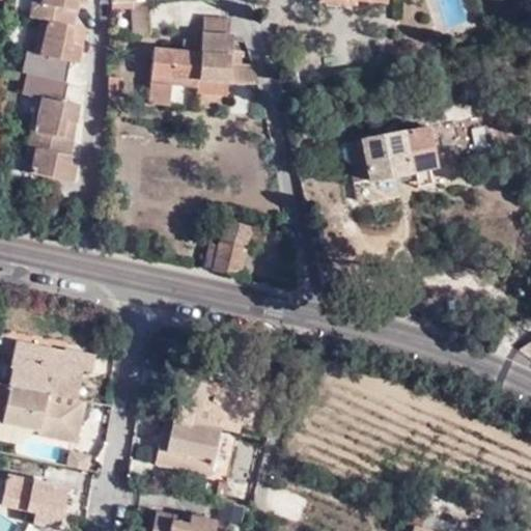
[(40,19),(37,38),(43,39),(40,48),(35,46),(27,45),(21,74),(47,79),(43,100),(39,117),(34,115),(23,171),(75,180),(78,167),(72,165),(64,164),(67,154),(73,155),(75,140),(74,140),(77,122),(68,122),(72,103),(65,102),(68,82),(66,82),(71,61),(74,44),(82,45),(85,28),(74,26),(76,10),(72,9),(73,0),(77,1),(84,2),(84,0),(30,0),(27,16),(40,19)]
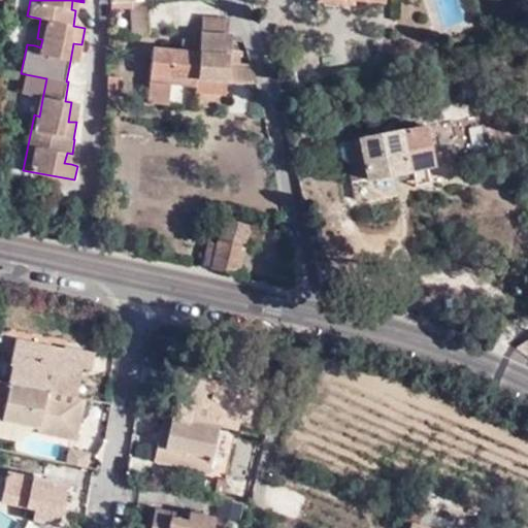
[(149,13),(149,4),(147,3),(146,0),(110,0),(110,2),(133,3),(132,34),(149,34),(149,13)]
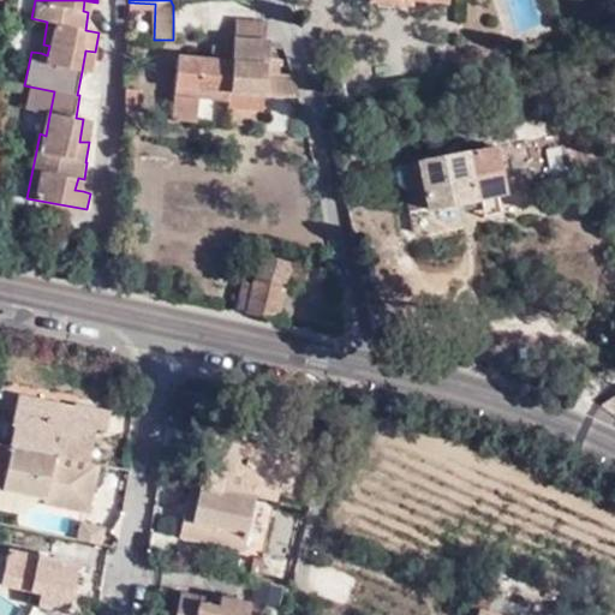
[(236,17),(233,37),(263,39),(266,21),(236,17)]
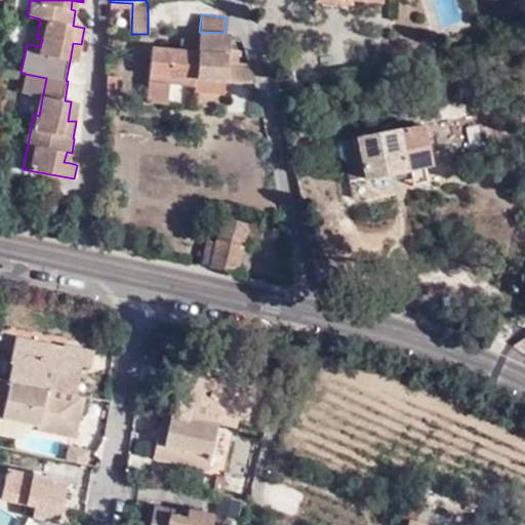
[(228,49),(230,34),(225,33),(199,32),(198,39),(197,51),(178,49),(152,46),(146,99),(164,101),(166,83),(166,77),(225,82),(252,85),(247,65),(227,63),(227,61),(237,62),(238,50),(228,49)]
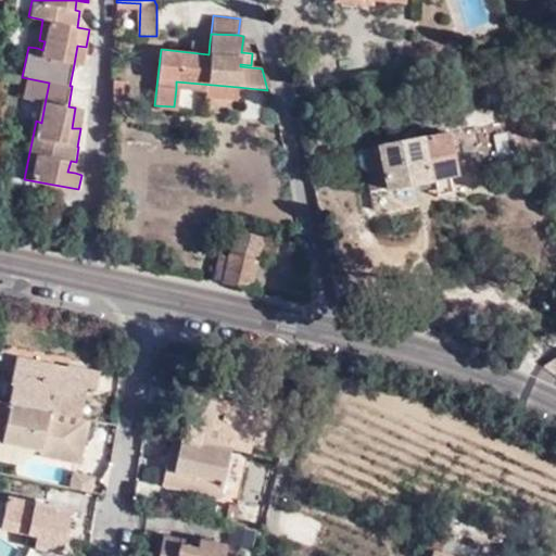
[(209,54),(210,41),(190,39),(189,52),(209,54)]
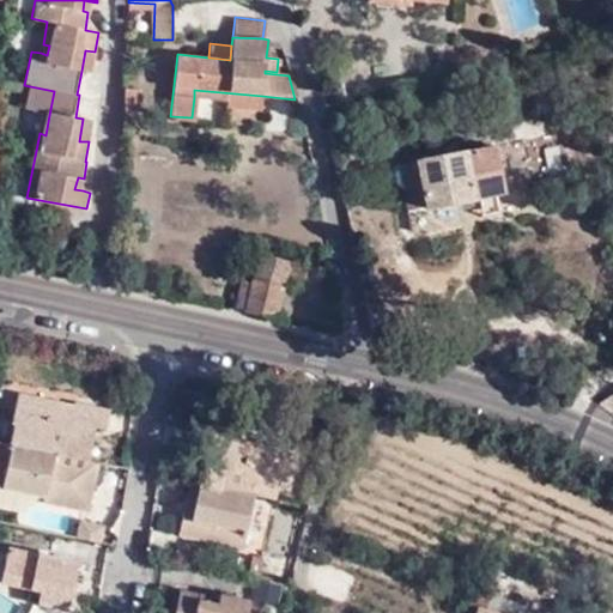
[(91,72),(95,52),(85,50),(82,71),(91,72)]
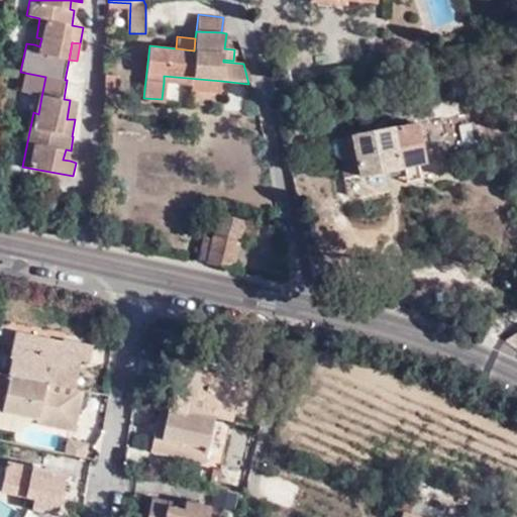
[(106,76),(106,93),(116,94),(117,76),(106,76)]
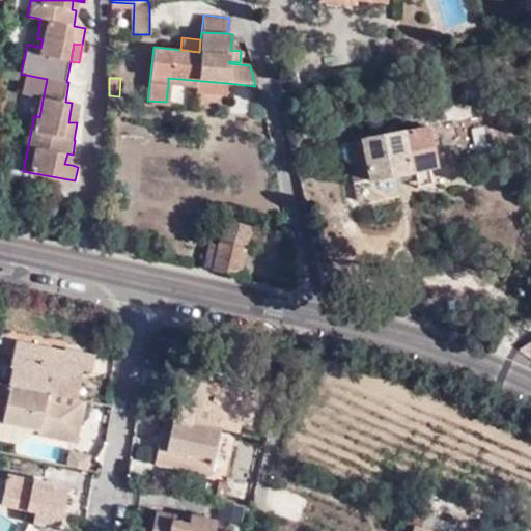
[(226,96),(227,83),(168,78),(168,84),(195,87),(195,92),(226,96)]
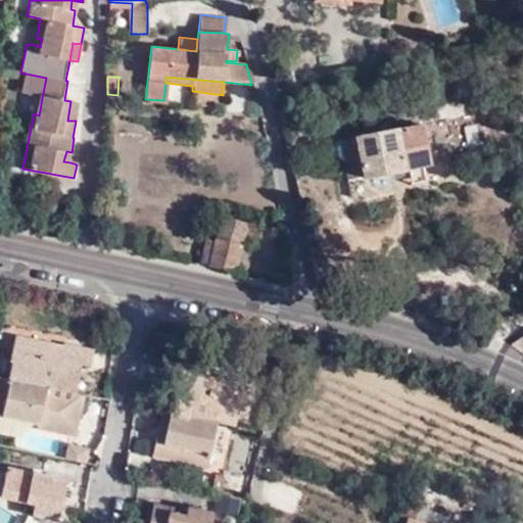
[(39,115),(42,98),(37,97),(34,113),(39,115)]
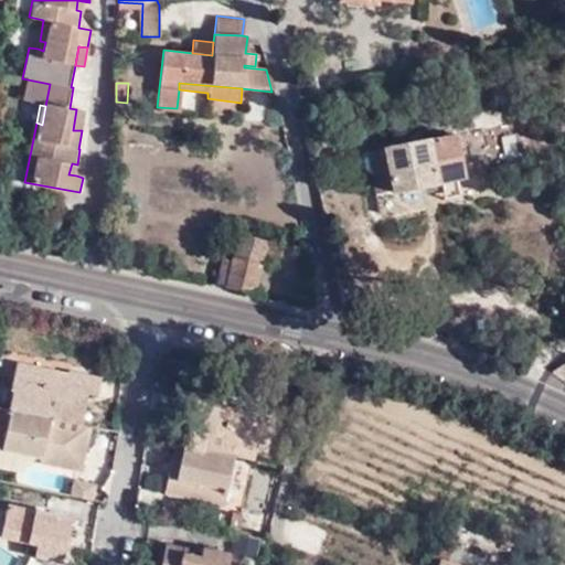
[(85,110),(76,109),(73,130),(82,130),(85,110)]
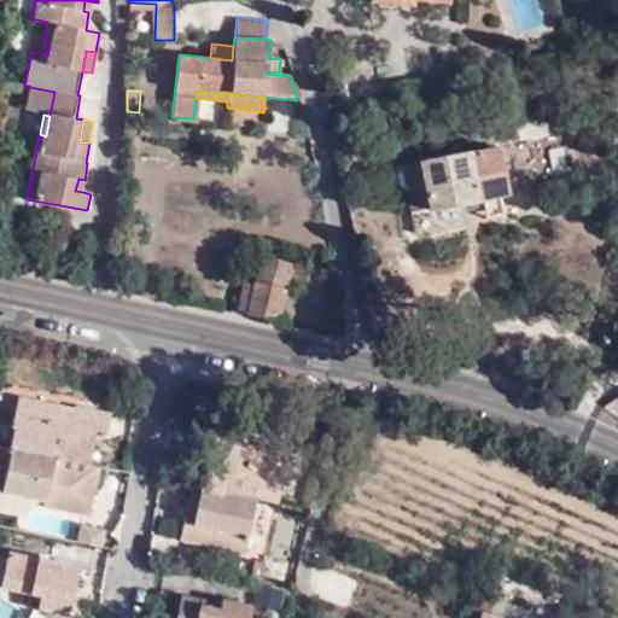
[(495,150),(418,164),(423,187),(409,190),(413,215),(505,196),(495,150)]
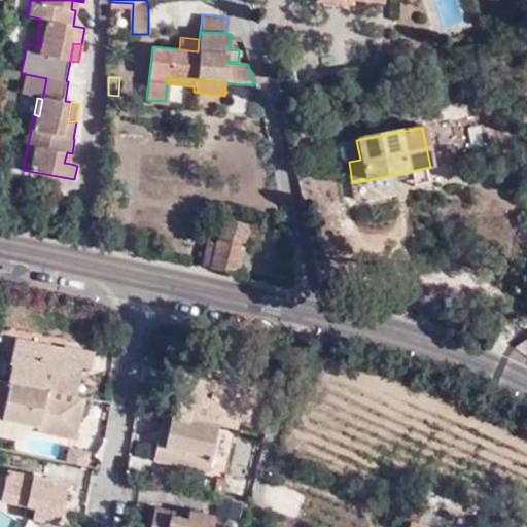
[(213,268),(238,274),(249,225),(224,219),(218,242),(213,268)]
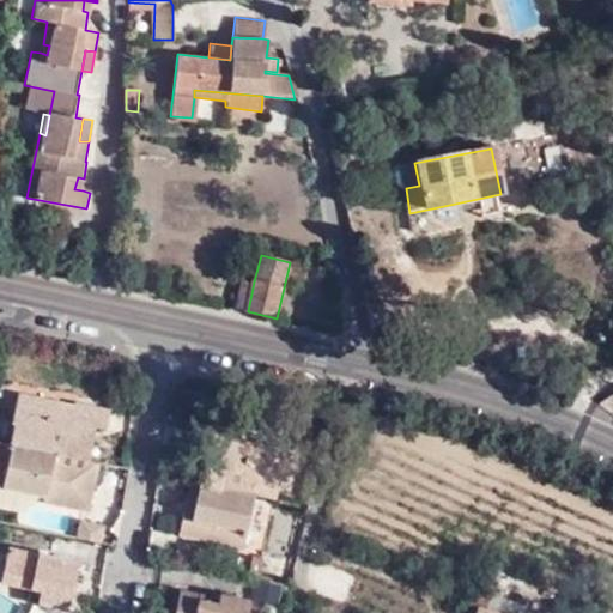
[(248,311),(254,281),(242,278),(235,309),(248,311)]
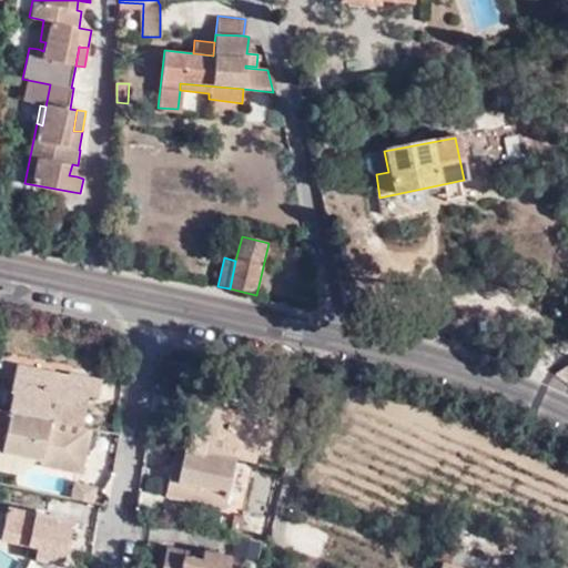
[(16,395),(12,413),(85,428),(89,409),(90,408),(80,406),(82,395),(91,397),(100,399),(104,383),(71,375),(71,378),(18,367),(13,394),(16,395)]
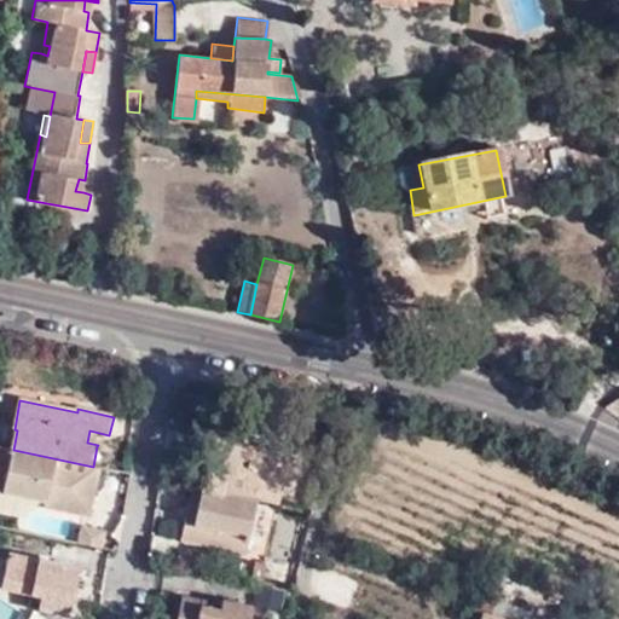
[(98,445),(99,433),(90,431),(87,443),(98,445)]
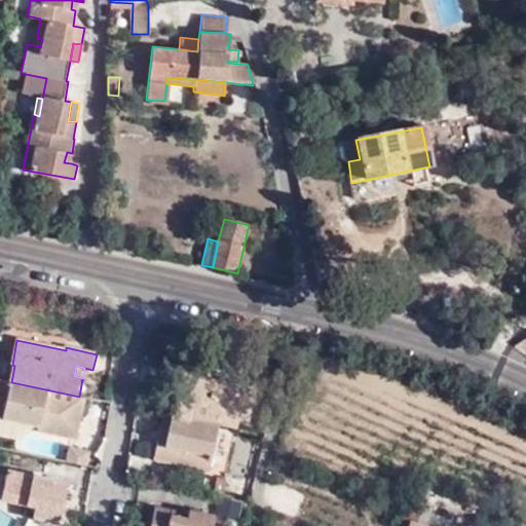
[(221,425),(236,428),(240,412),(241,412),(247,386),(199,378),(199,375),(170,369),(166,385),(176,386),(185,388),(184,399),(174,398),(172,415),(221,425)]
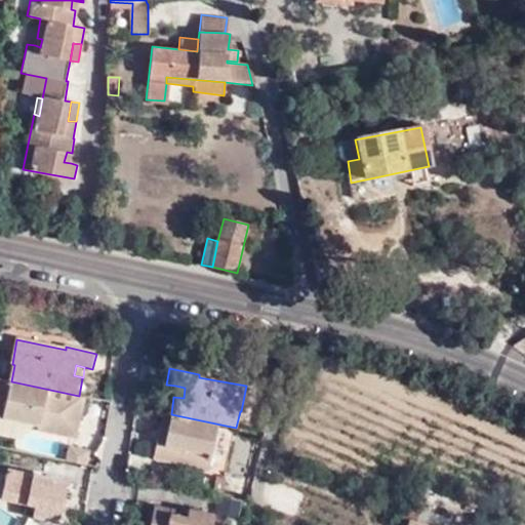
[(0,417),(39,426),(38,431),(77,439),(85,398),(79,396),(11,381),(0,379),(0,417)]
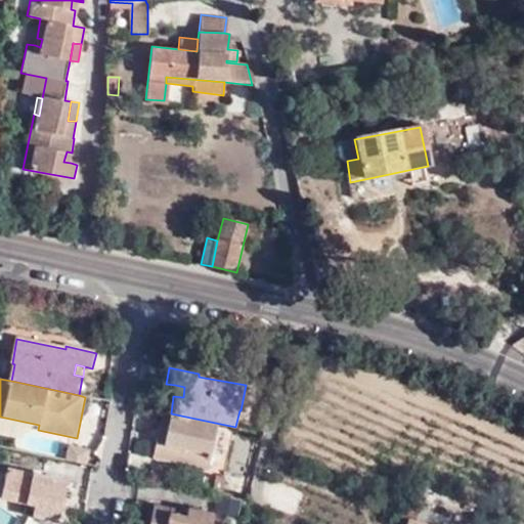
[(184,387),(175,385),(173,396),(183,397),(184,387)]
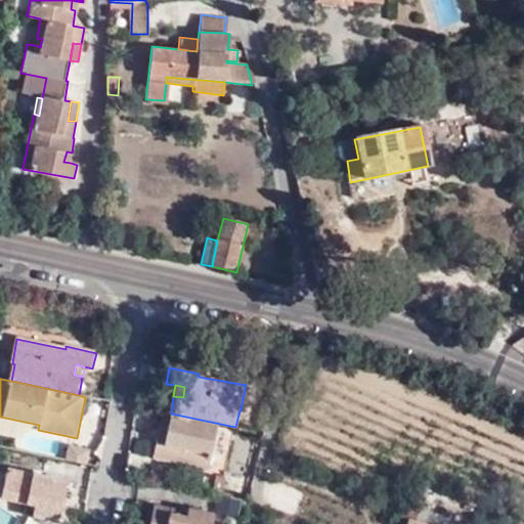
[(212,469),(220,424),(171,413),(164,412),(161,428),(169,430),(166,442),(159,440),(156,457),(212,469)]
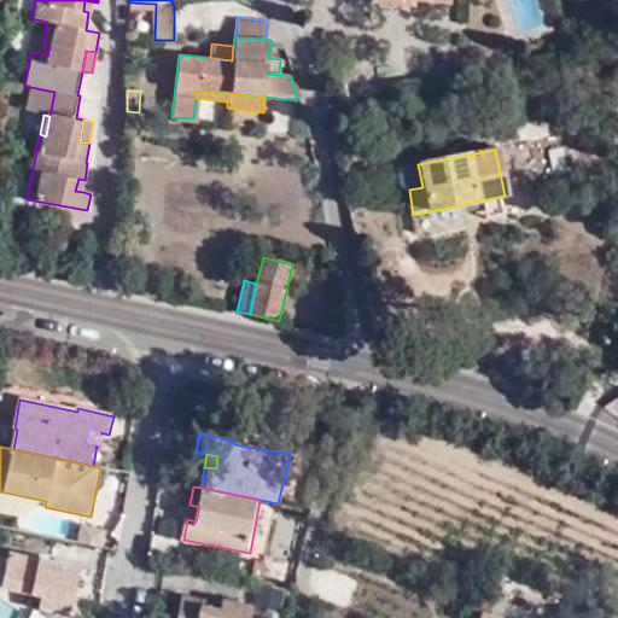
[(190,505),(187,519),(196,522),(199,507),(190,505)]
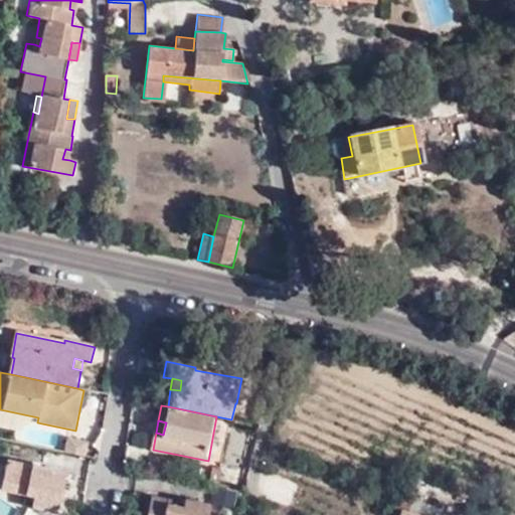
[(67,453),(88,457),(90,443),(70,439),(67,453)]
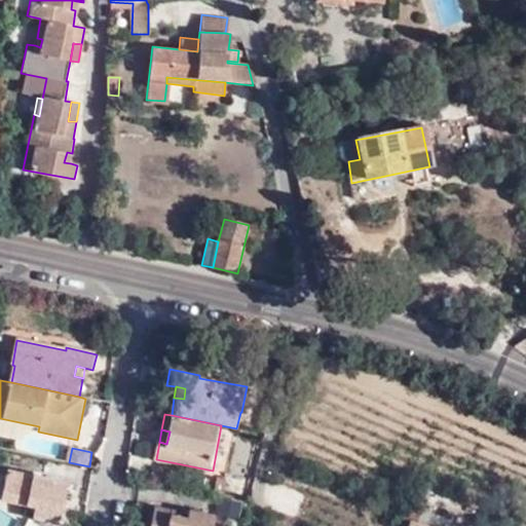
[(0,485),(0,495),(23,500),(20,512),(53,520),(63,480),(4,466),(0,485)]
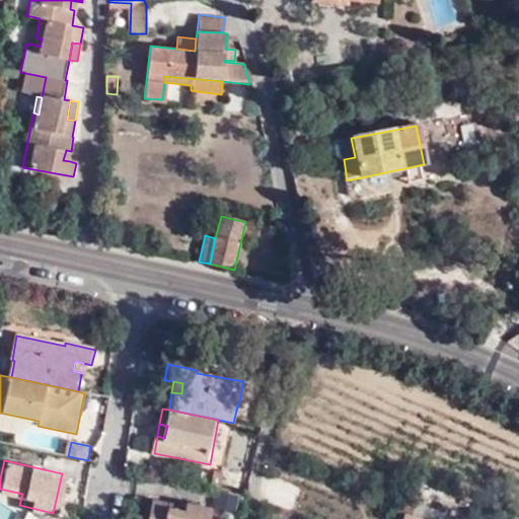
[(187,501),(187,505),(186,512),(171,509),(170,503),(153,499),(149,518),(210,518),(212,507),(187,501)]
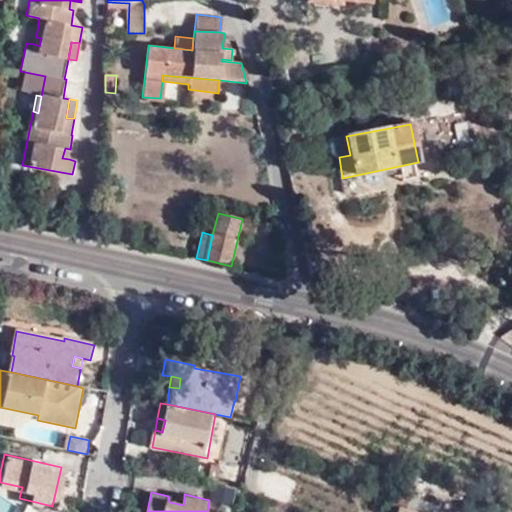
[(183,505),(184,498),(168,496),(169,502),(183,505)]
